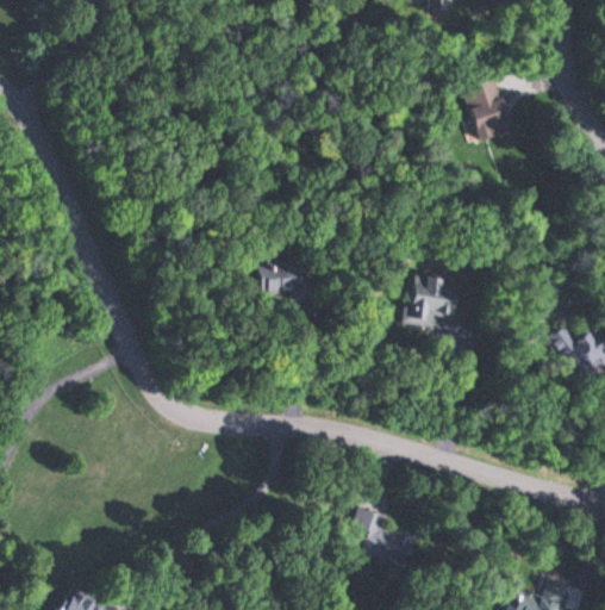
[(459,12),(459,0),(428,0),(428,11),(459,12)]
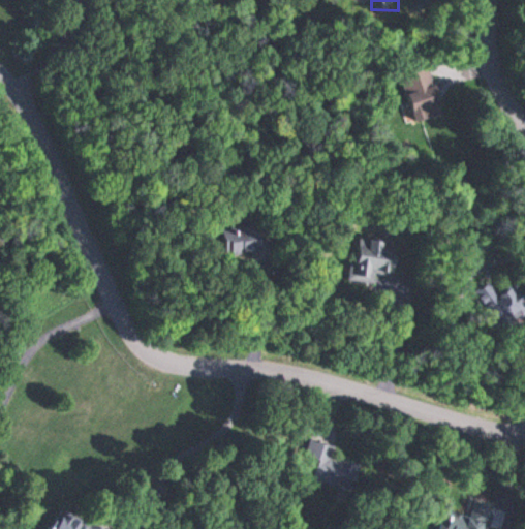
[(404,75),(415,123),(432,119),(429,106),(440,104),(432,68),(404,75)]
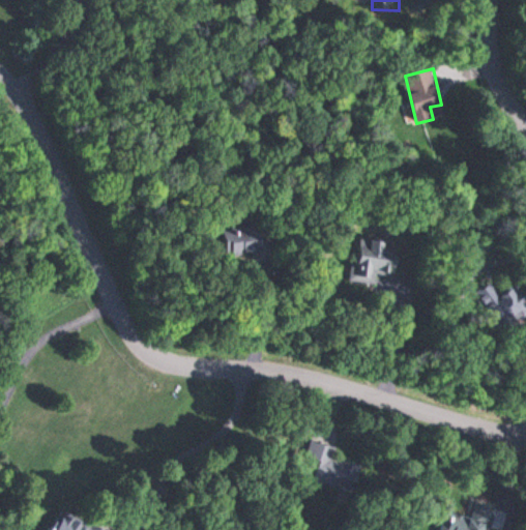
[(224,229),(228,256),(257,251),(258,259),(270,257),(264,223),(224,229)]
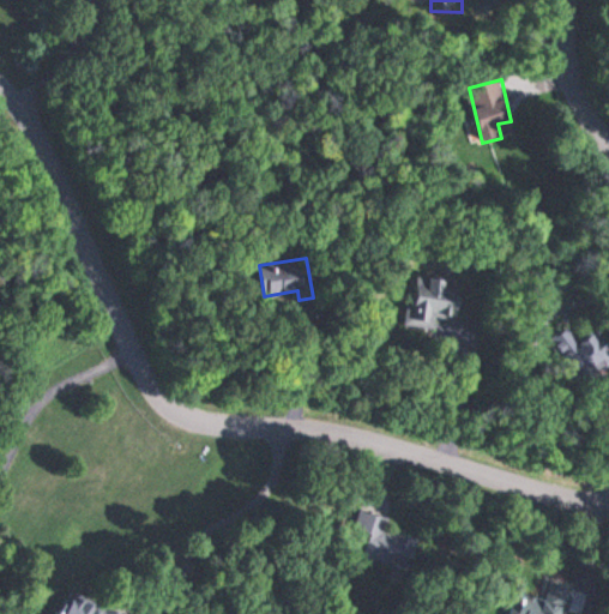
[(436,330),(438,318),(459,320),(462,289),(447,288),(447,280),(417,276),(415,307),(406,307),(405,326),(436,330)]
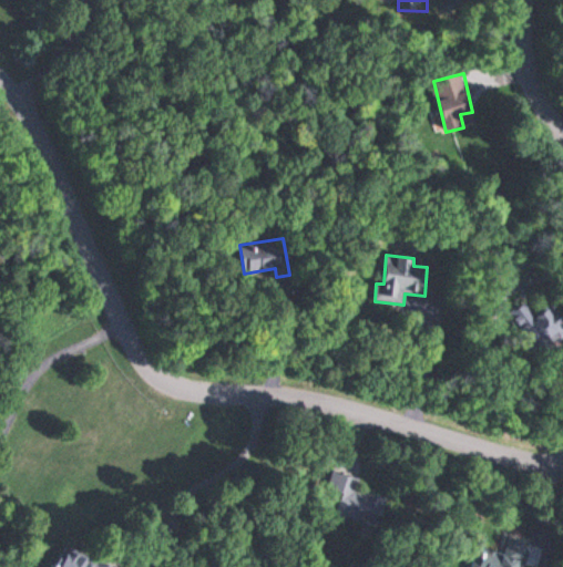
[(549,308),(534,317),(525,303),(507,315),(532,356),(562,337),(562,329),(549,308)]
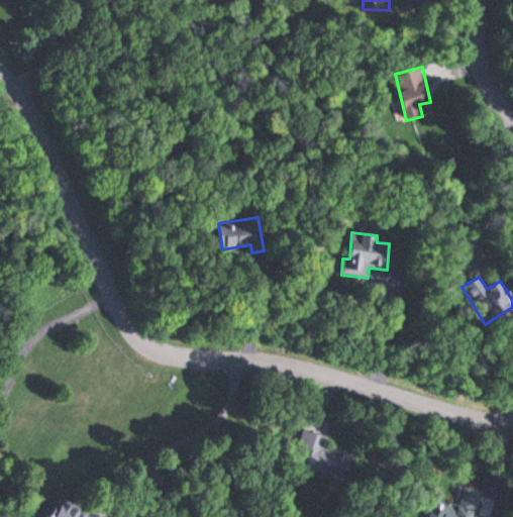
[(305,469),(343,483),(355,450),(307,433),(300,454),(309,458),(305,469)]
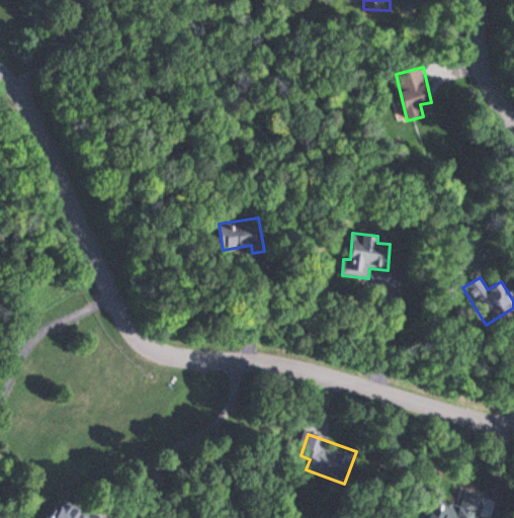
[(473,517),(475,514),(492,517),(496,499),(463,492),(461,506),(435,501),(431,517),(473,517)]
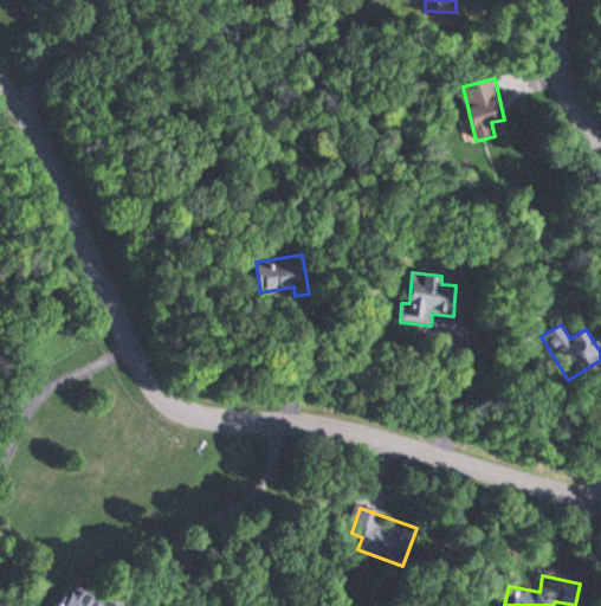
[(118,605),(71,584),(59,605),(118,605)]
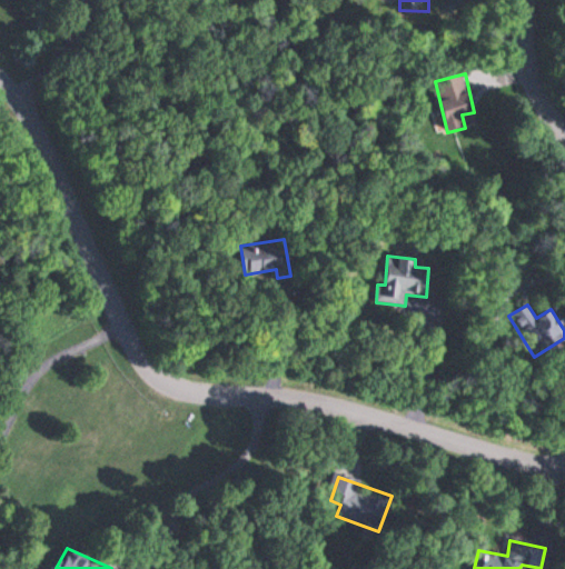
All buildings are outlined.
